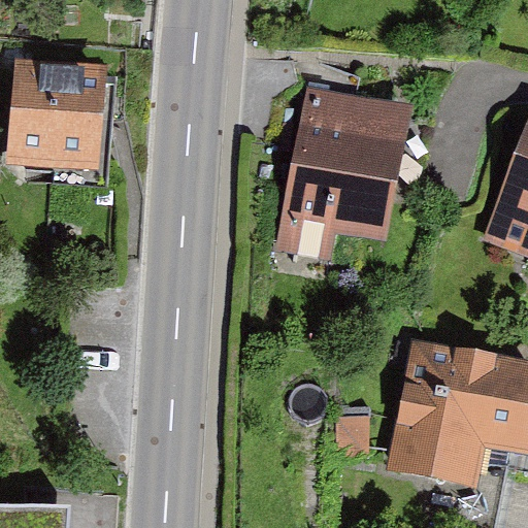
[(15,60),(7,163),(100,170),(103,130),(108,67),(15,60)]
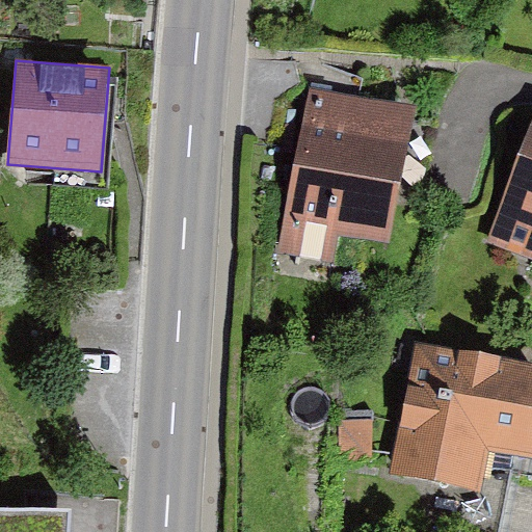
[(392,243),(417,107),(308,87),(276,254),(331,264),(338,234),(392,243)]
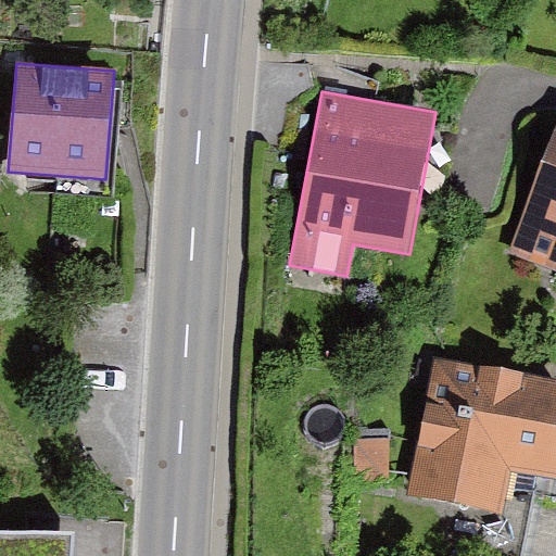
[(555,126),(510,249),(555,265),(555,126)]
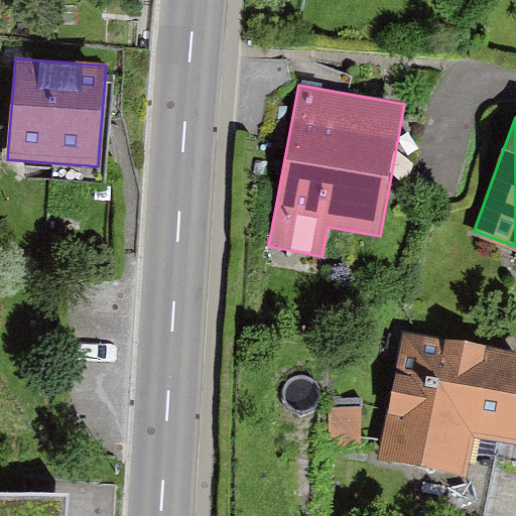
[(515,443),(515,354),(403,335),(380,460),(420,467),(467,475),(474,436),(498,440),(515,443)]
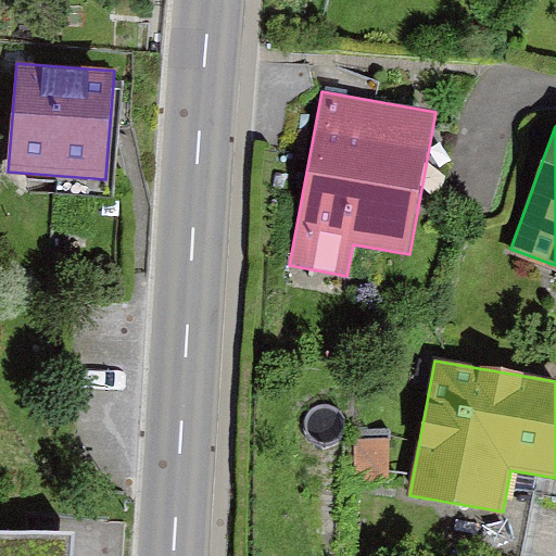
[(387,440),(355,441),(356,483),(388,482),(387,440)]
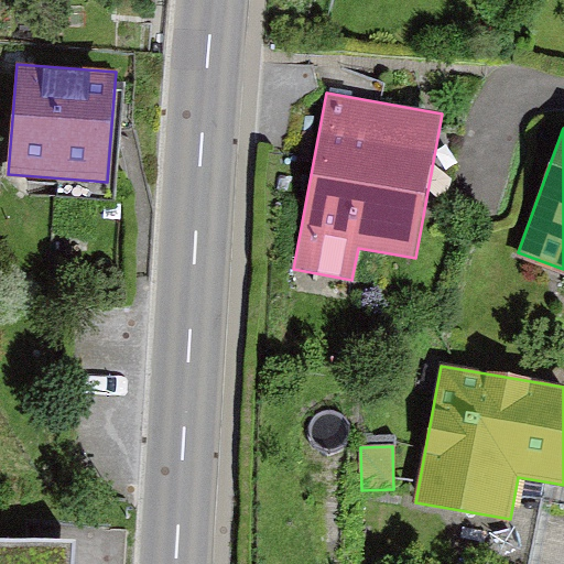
[(451,563),(530,563),(544,481),(518,477),(510,519),(459,510),(451,563)]
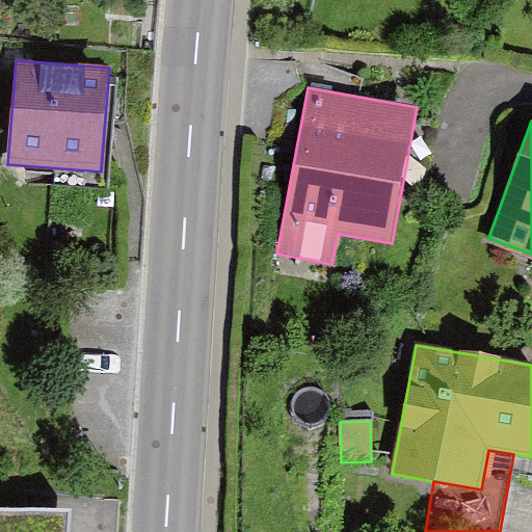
[(67,531),(69,515),(0,512),(0,531),(67,531)]
